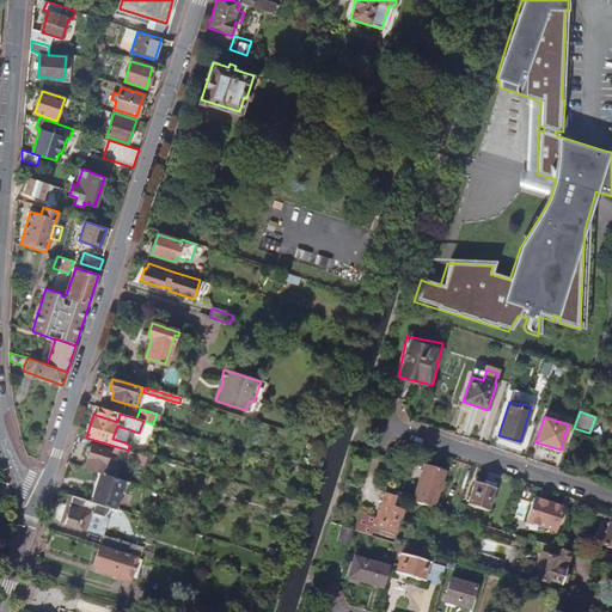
[(89,456),(84,467),(101,472),(103,473),(110,450),(92,445),(92,446),(89,446),(87,452),(89,456)]
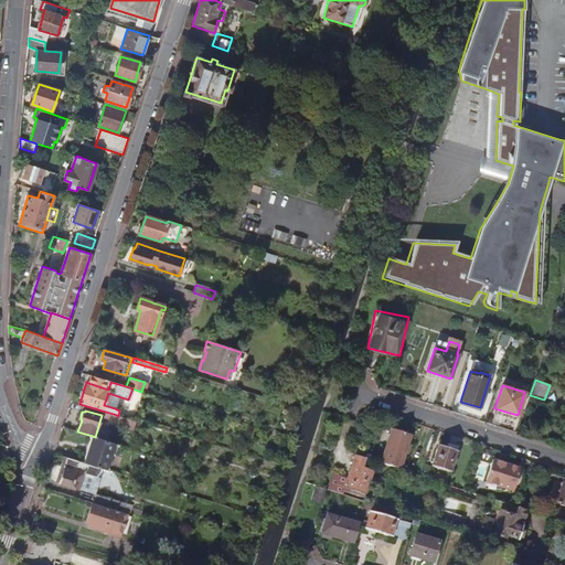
[(134,429),(136,422),(118,416),(117,415),(115,423),(134,429)]
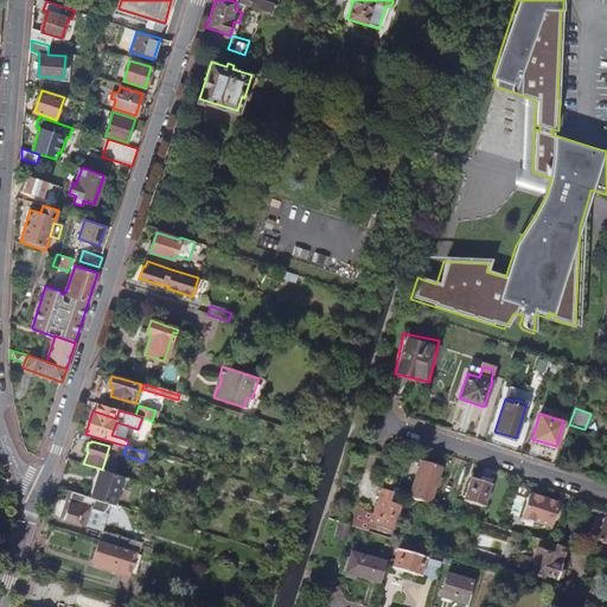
[(419,462),(407,499),(423,504),(428,505),(440,468),(419,462)]
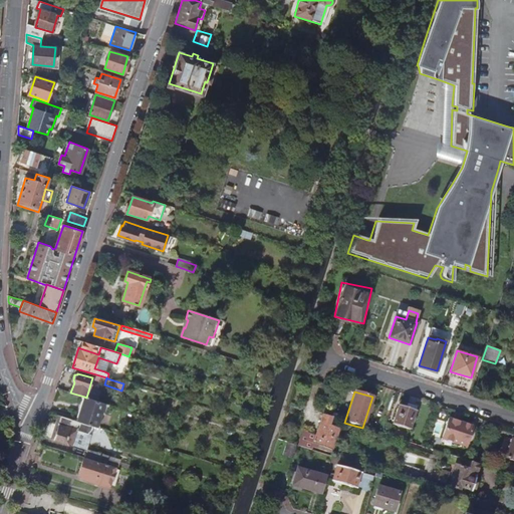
[(84,397),(77,421),(93,426),(96,427),(103,403),(86,398),(84,397)]
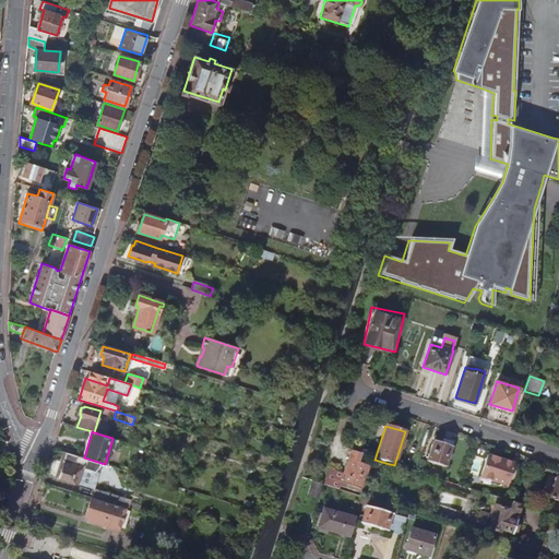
[(445,468),(452,448),(433,441),(426,462),(445,468)]
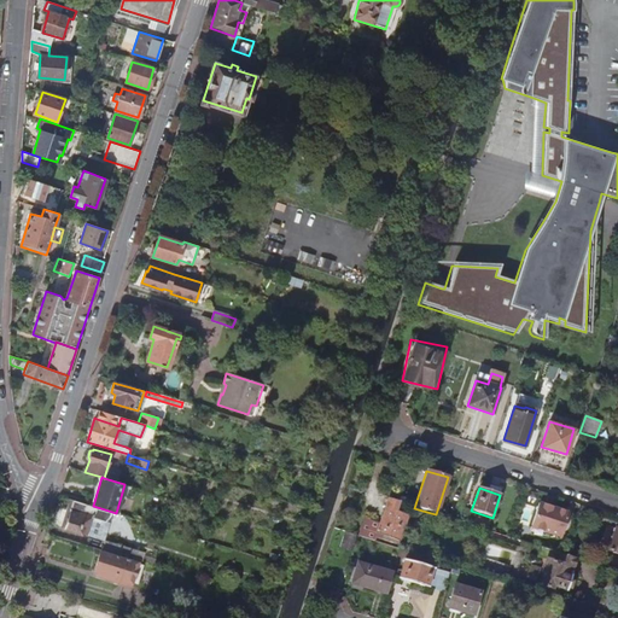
[(110,517),(112,512),(93,506),(74,500),(65,528),(95,537),(101,519),(105,520),(110,517)]
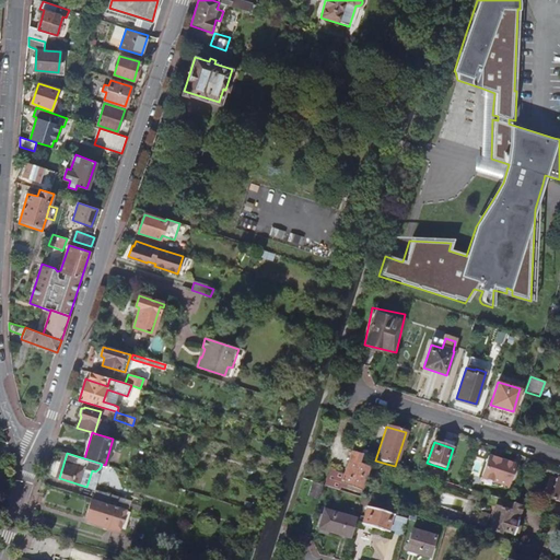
[(369,468),(358,464),(360,455),(354,454),(353,453),(350,462),(345,476),(331,471),(327,487),(340,491),(342,483),(362,491),(369,468)]
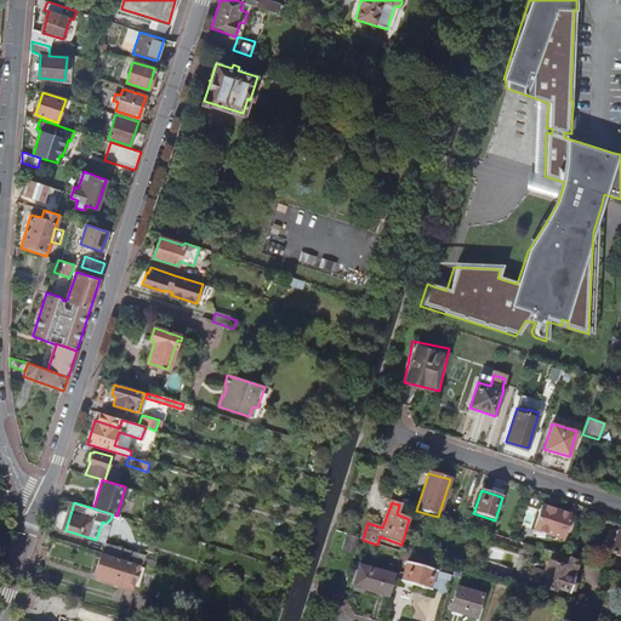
[(562,543),(571,516),(541,506),(534,530),(551,536),(550,539),(562,543)]
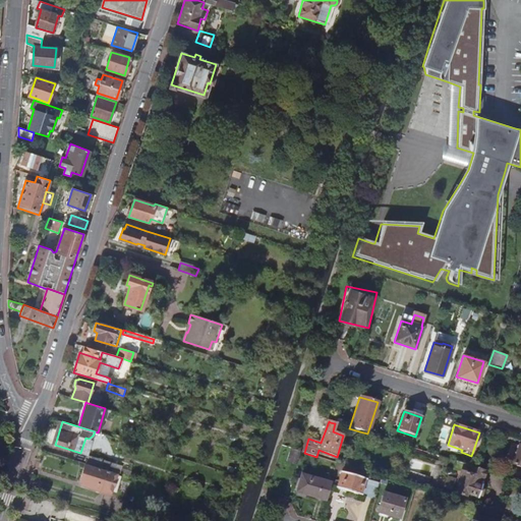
[(89,456),(87,464),(117,473),(120,474),(122,467),(110,464),(110,462),(89,456)]
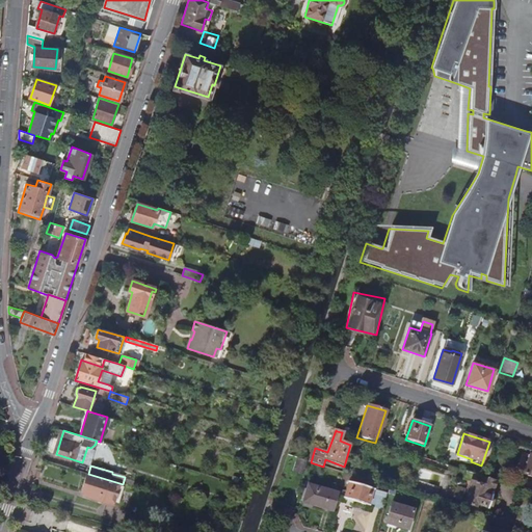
[(491,489),(495,482),(485,479),(471,474),(449,467),(448,472),(455,474),(456,472),(464,475),(462,479),(471,482),(468,489),(464,488),(463,493),(469,495),(466,505),(476,508),(477,505),(488,509),(491,498),(490,498),(493,490),(491,489)]
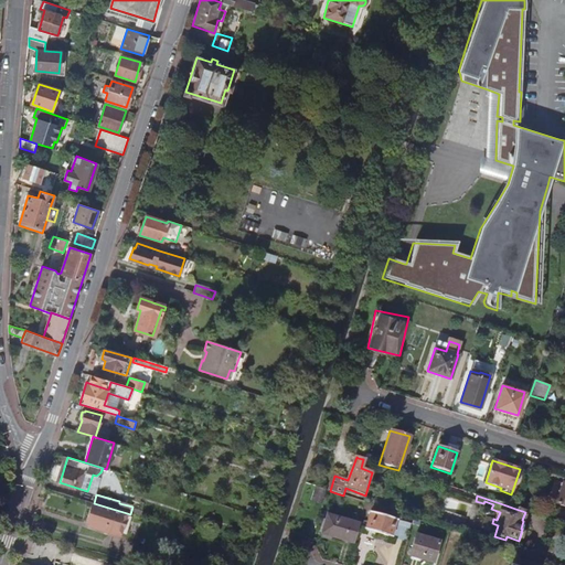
[(120,536),(127,513),(94,503),(93,502),(86,522),(96,526),(96,529),(120,536)]
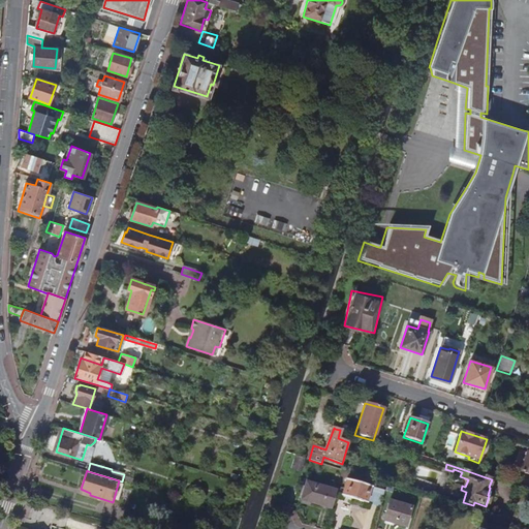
[(365,503),(370,486),(348,479),(343,497),(365,503)]
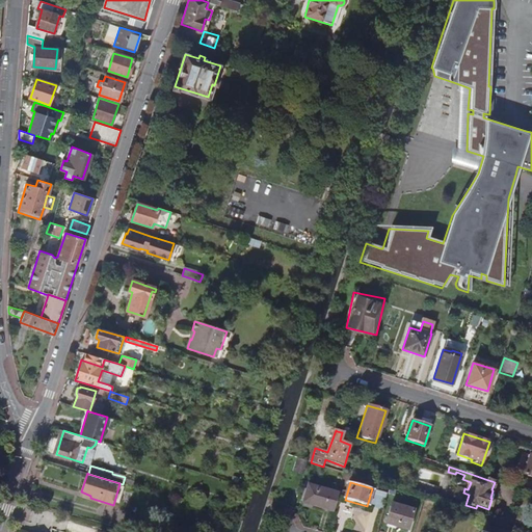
[(302,504),(334,512),(339,493),(308,484),(302,504)]
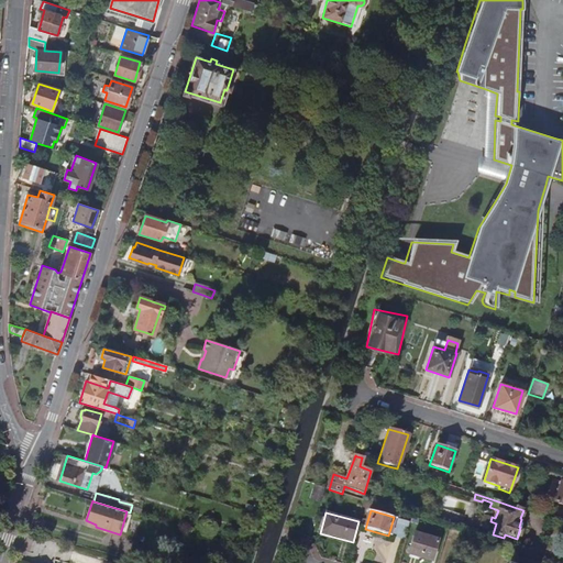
[(432,562),(439,540),(415,533),(408,554),(432,562)]
